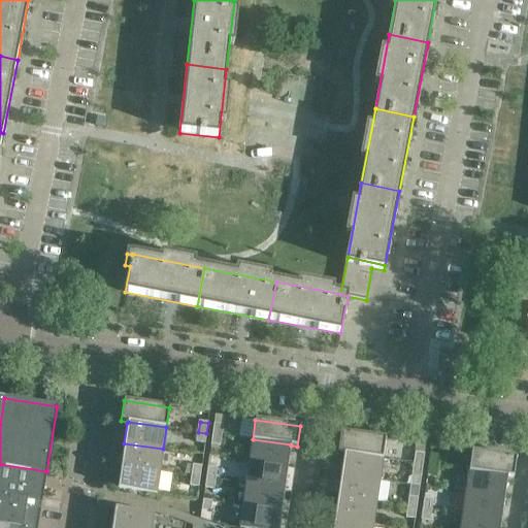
[(212,434),(221,435),(222,425),(213,423),(212,434)]
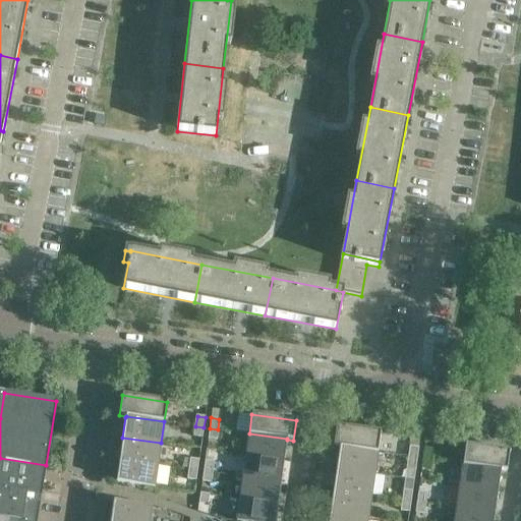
[(194,437),(203,438),(204,427),(195,426),(194,437)]
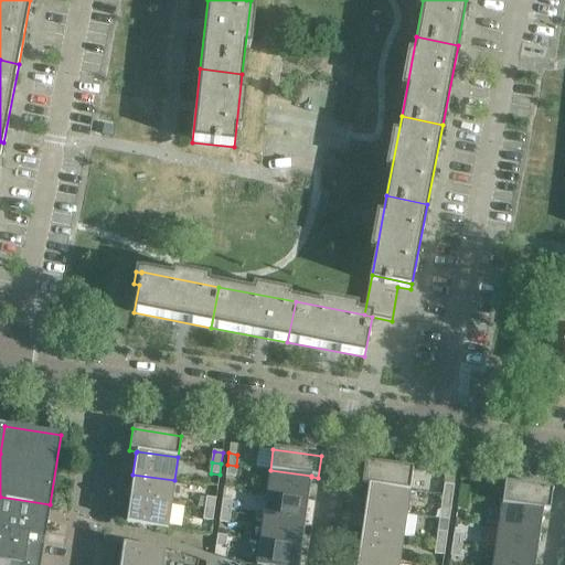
[(364,462),(361,484),(368,486),(368,484),(409,491),(412,470),(364,462)]
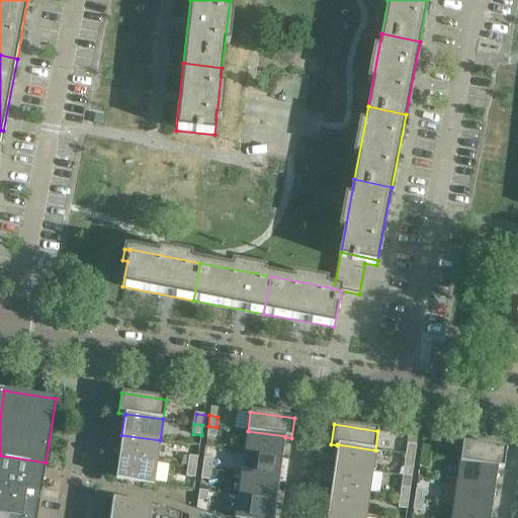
[(206,436),(214,437),(217,427),(208,426),(206,436)]
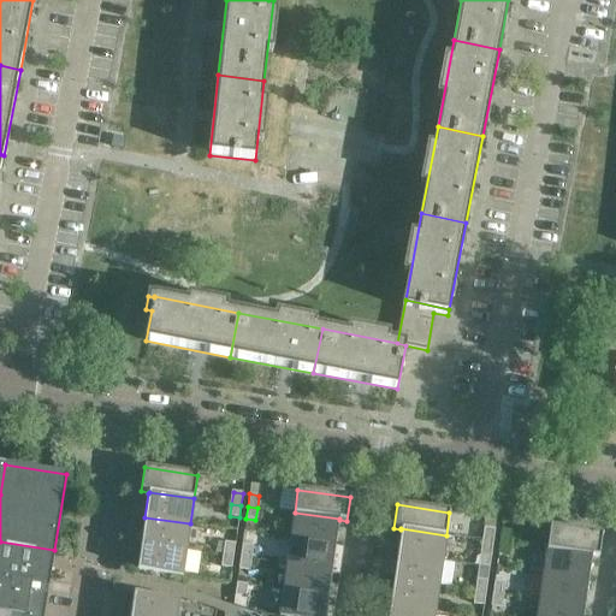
[(295,513),(291,537),(336,543),(339,520),(339,519),(295,513)]
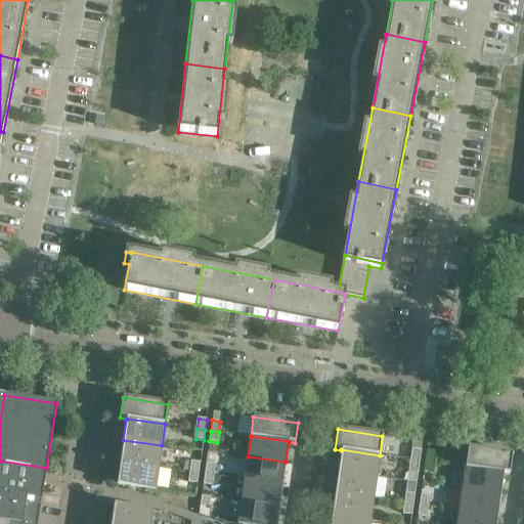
[(123,440),(120,462),(159,467),(162,445),(123,440)]
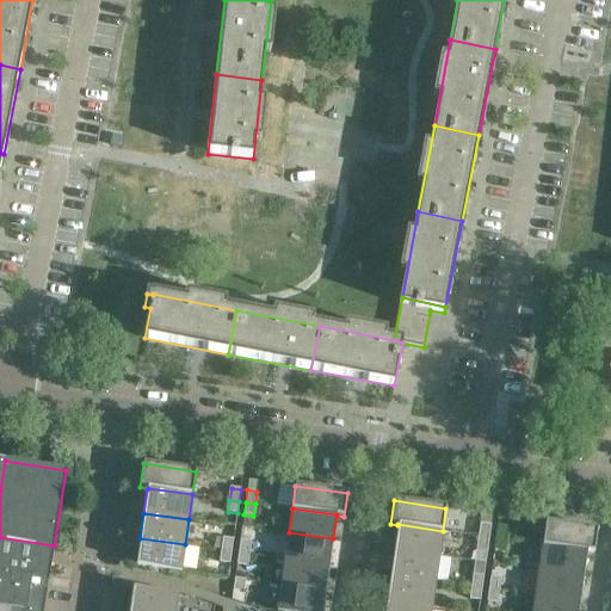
[(488,536),(491,524),(480,523),(477,535),(488,536)]
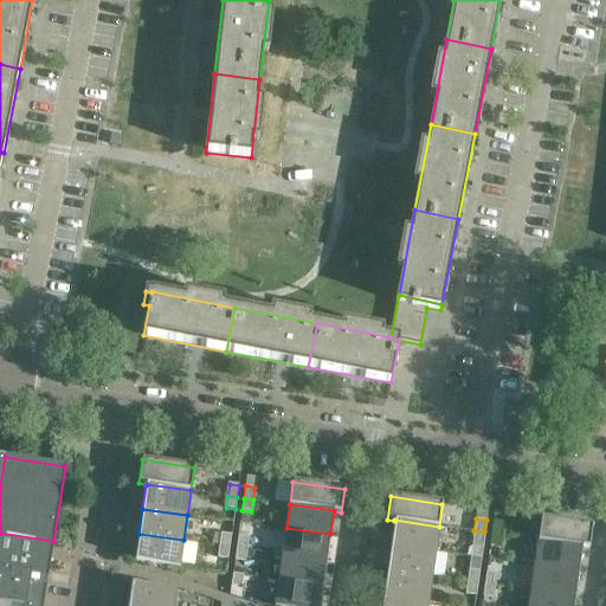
[(541,519),(537,541),(578,547),(581,548),(590,549),(592,526),(541,519)]
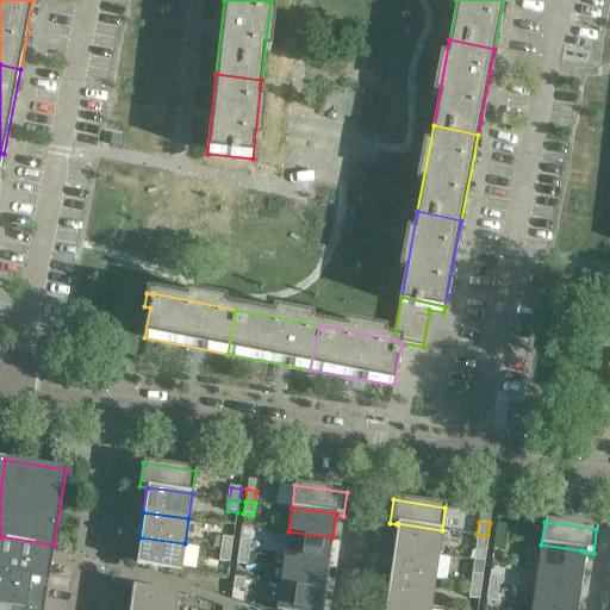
[(397,524),(393,548),(437,554),(442,530),(397,523),(397,524)]
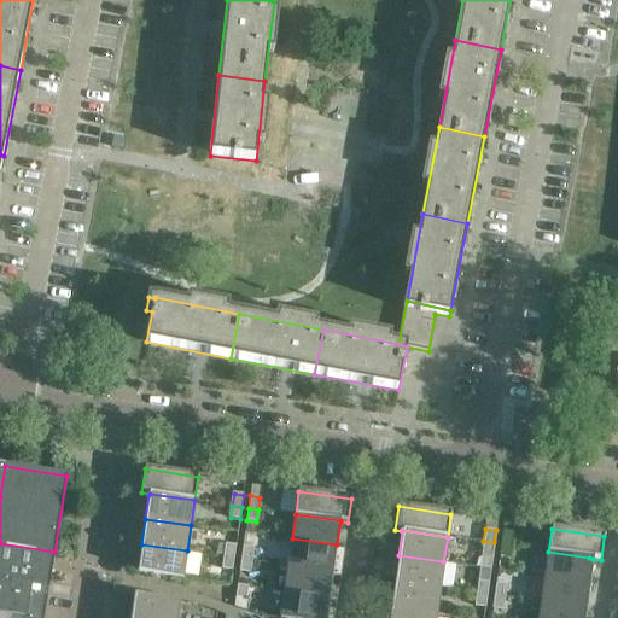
[(512,546),(514,532),(503,531),(502,543),(512,546)]
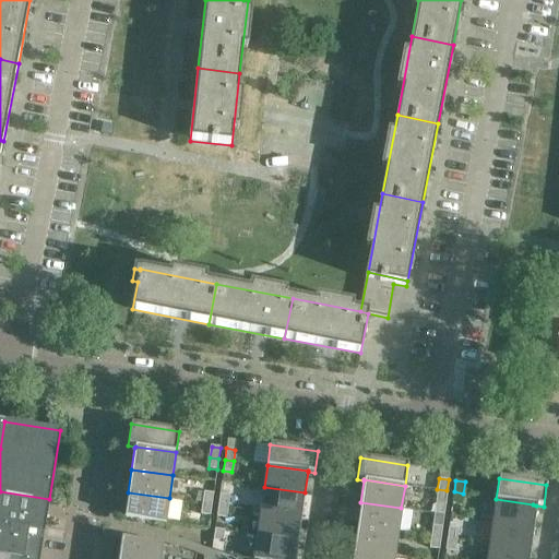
[(264,487),(260,511),(301,516),(305,492),(264,487)]
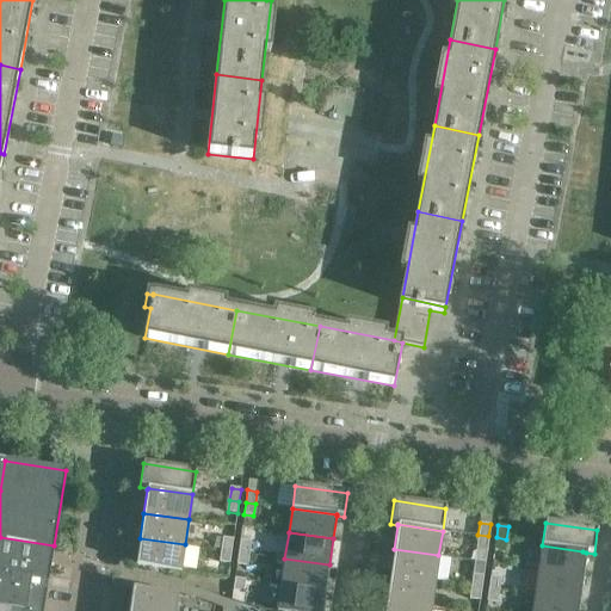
[(485,561),(488,537),(477,536),(474,560),(485,561)]
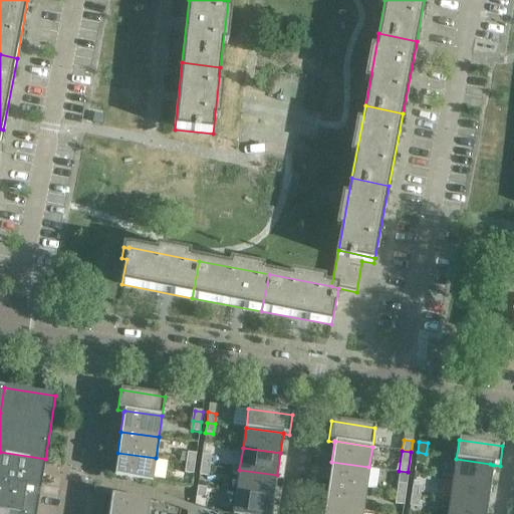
[(0,452),(0,482),(40,489),(45,459),(0,452)]
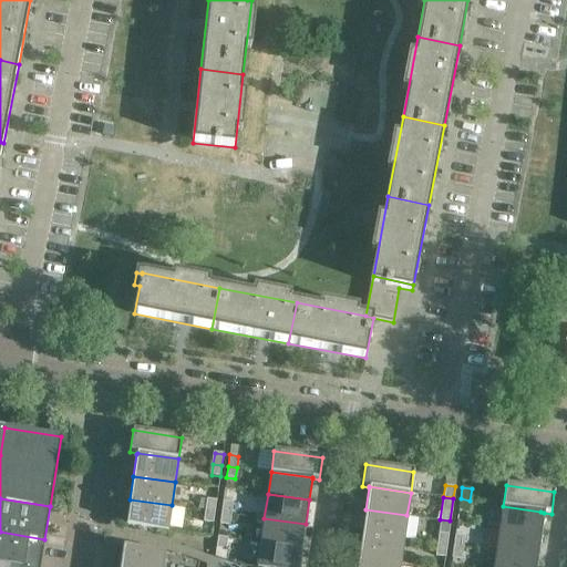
[(206,509),(215,512),(217,500),(208,498),(206,509)]
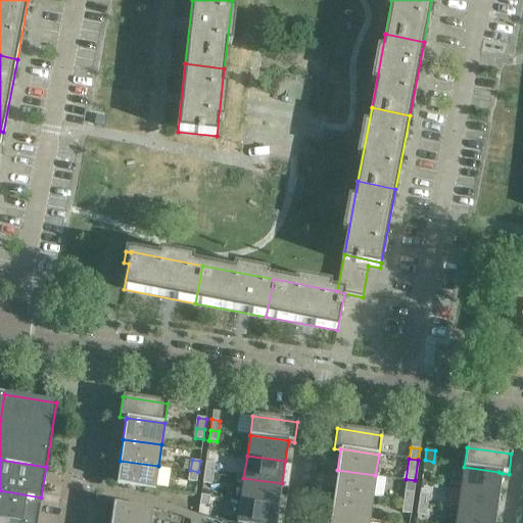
[(120,461),(116,483),(155,489),(158,466),(120,461)]
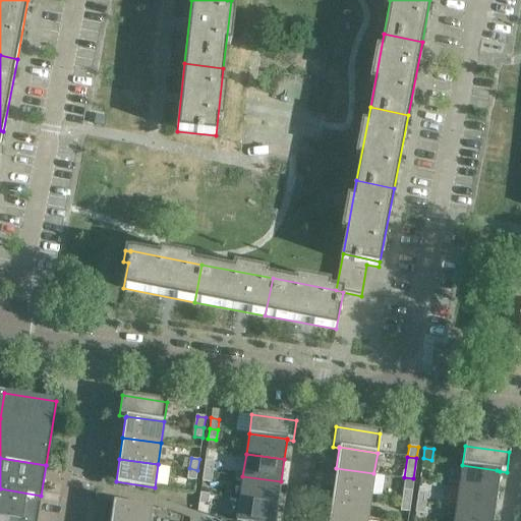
[(204,470),(212,471),(213,461),(205,460),(204,470)]
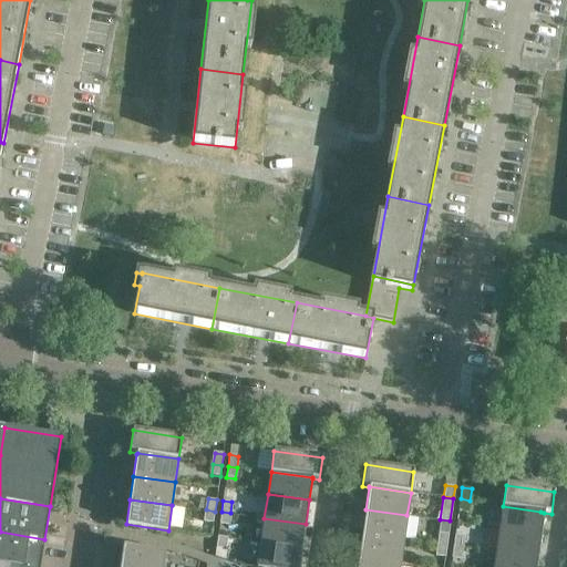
[(468,513),(470,502),(460,501),(459,512),(468,513)]
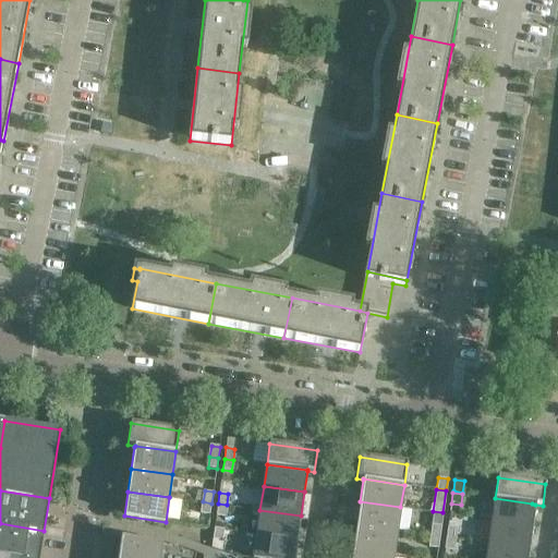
[(495,498),(492,521),(532,528),(535,505),(532,504),(495,498)]
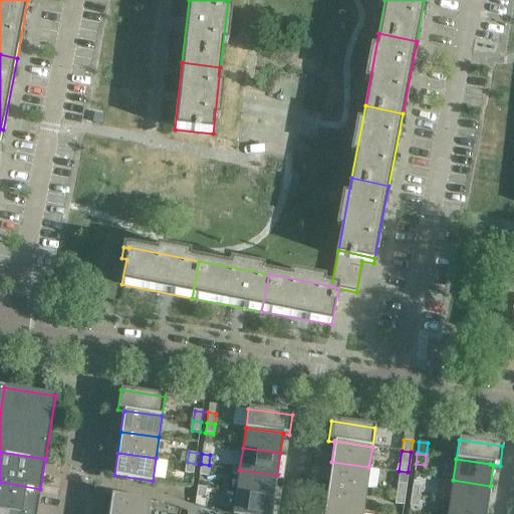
[(186,473),(194,474),(195,464),(187,462),(186,473)]
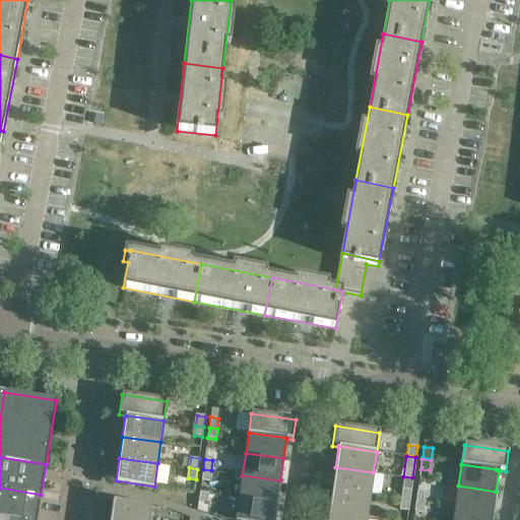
[(335,467),(332,488),(371,494),(373,472),(335,467)]
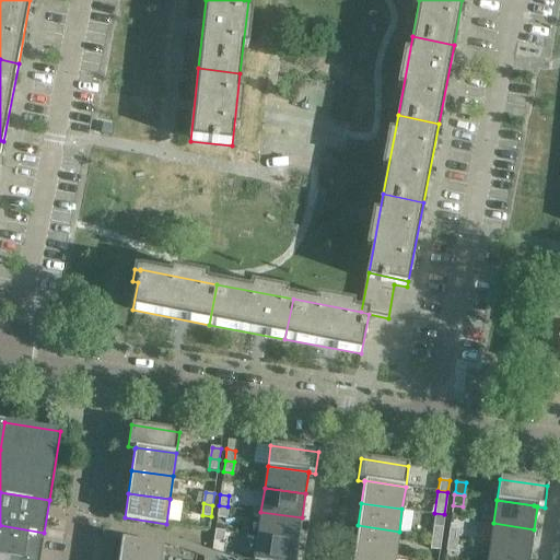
[(217,516),(225,517),(228,506),(219,505),(217,516)]
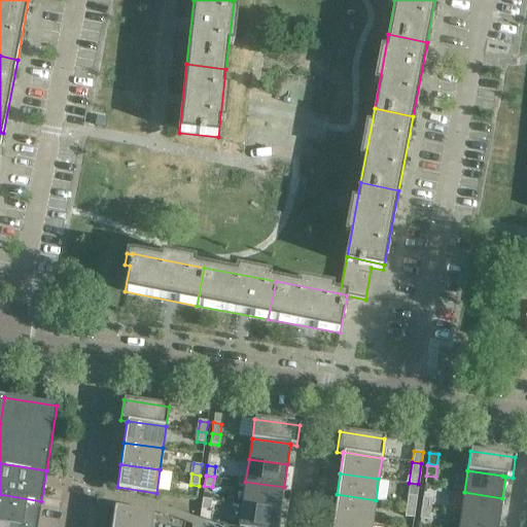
[(245,482),(242,504),(281,510),(284,487),(245,482)]
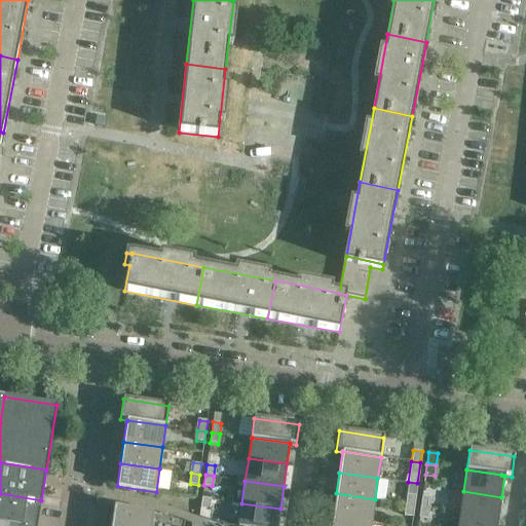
[(414,504),(417,485),(408,483),(405,503),(414,504)]
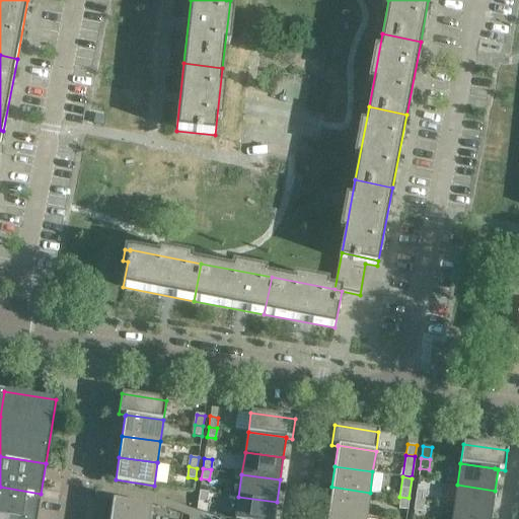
[(457,485),(454,505),(492,511),(495,491),(457,485)]
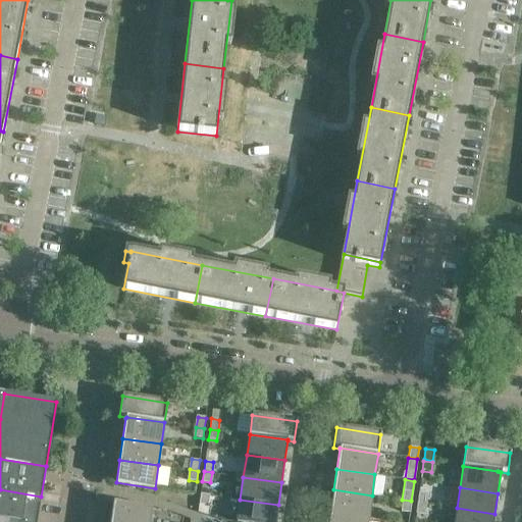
[(0,489),(0,520),(11,521),(36,521),(41,497),(0,489)]
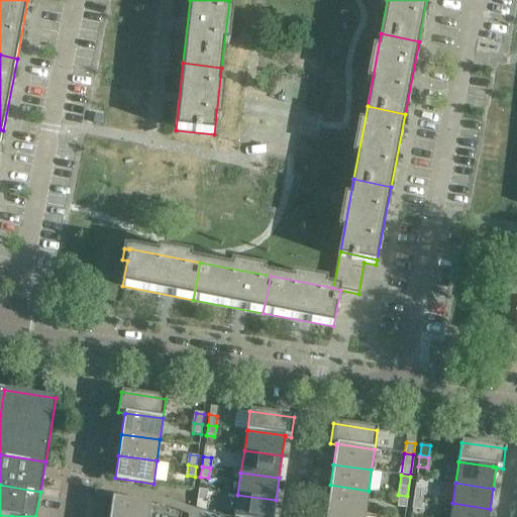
[(330,485),(326,508),(365,513),(369,491),(330,485)]
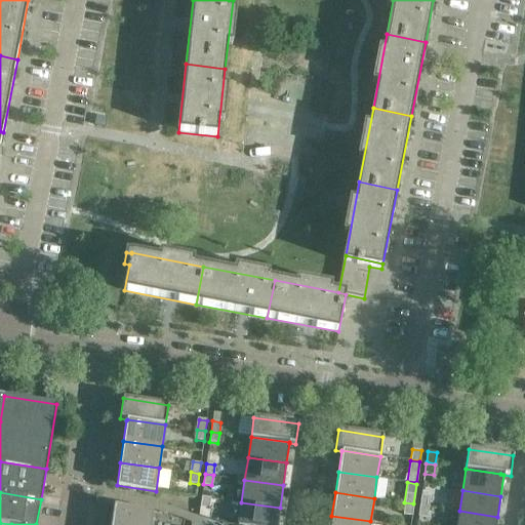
[(429,506),(431,495),(421,494),(420,505),(429,506)]
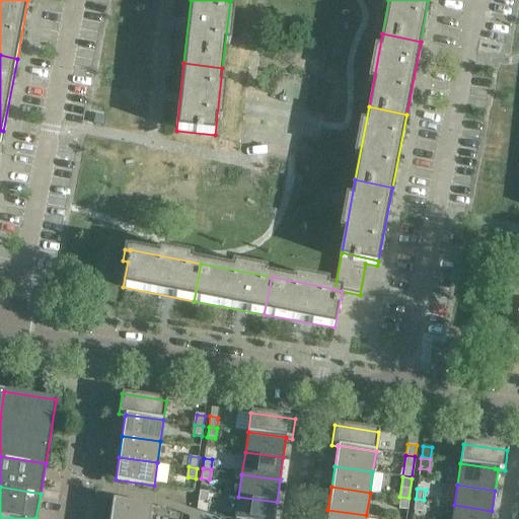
[(198,502),(206,503),(207,493),(199,492),(198,502)]
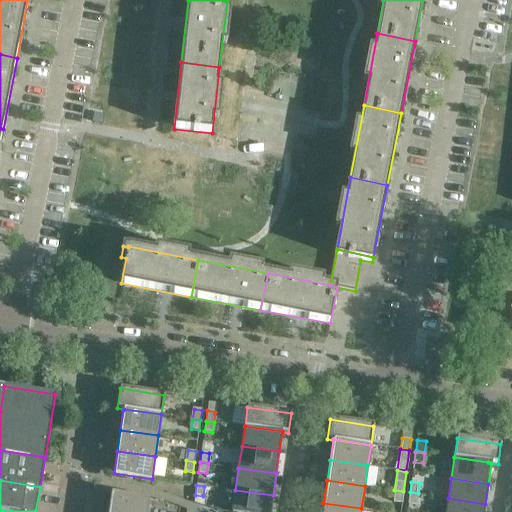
[(235,490),(231,511),(270,511),(273,495),(235,490)]
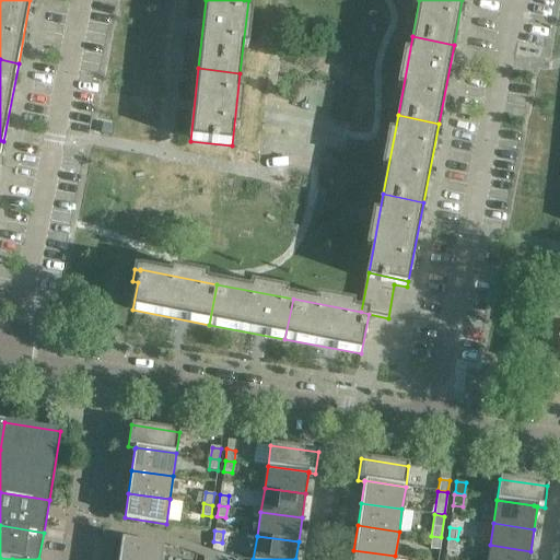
[(439,549),(441,538),(431,536),(430,548),(439,549)]
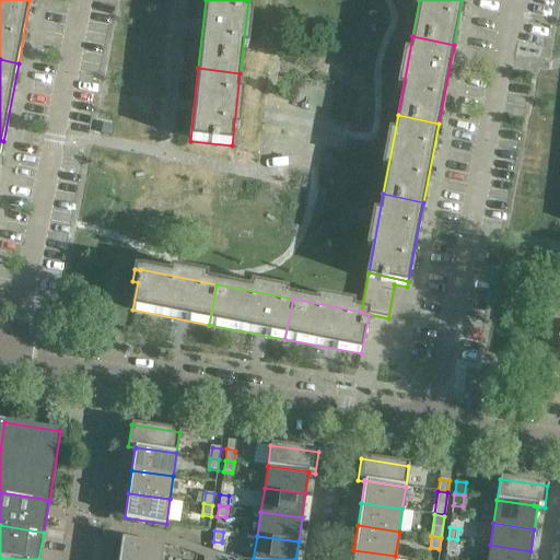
[(456,551),(457,539),(448,538),(446,549),(456,551)]
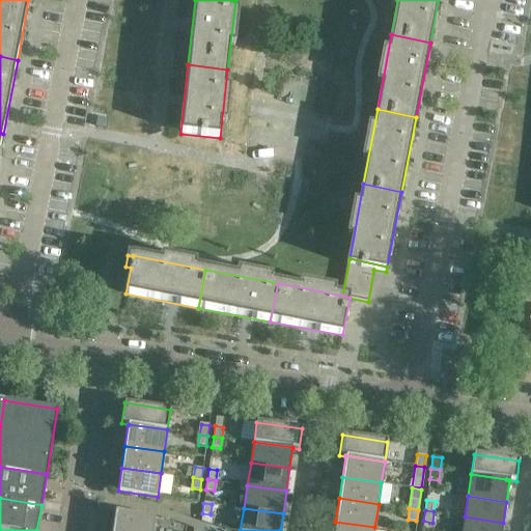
[(115,511),(112,530),(151,530),(154,518),(115,511)]
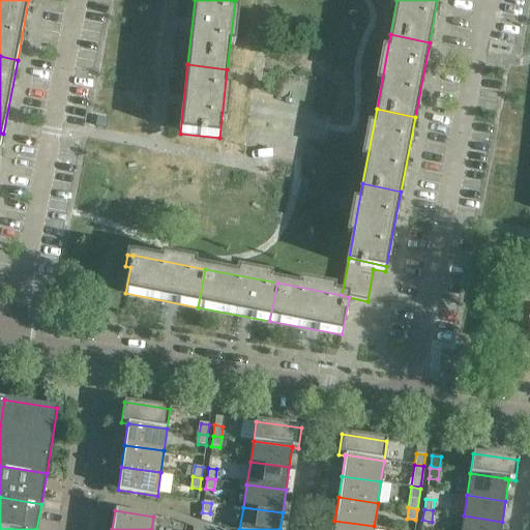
[(464,516),(462,529),(501,529),(502,522),(464,516)]
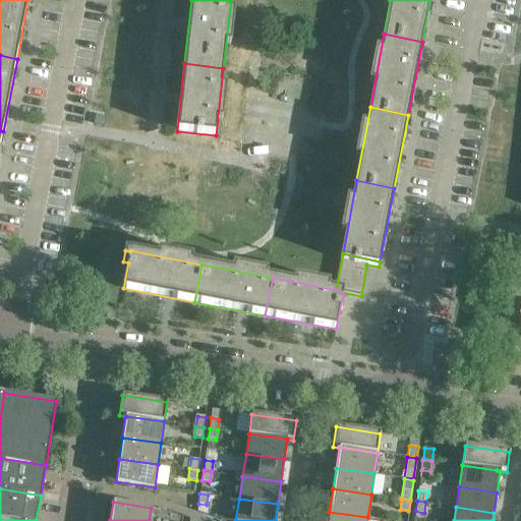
[(329,512),(327,520),(366,520),(367,517),(329,512)]
